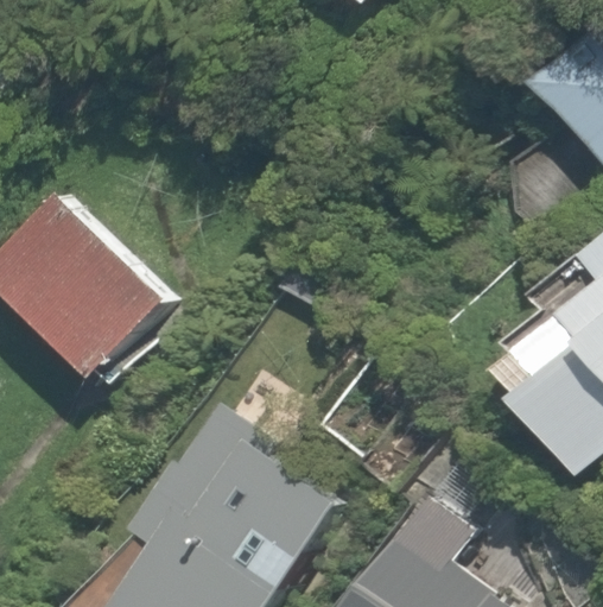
[(602,68),(567,35),(522,82),(602,158),(602,68)]
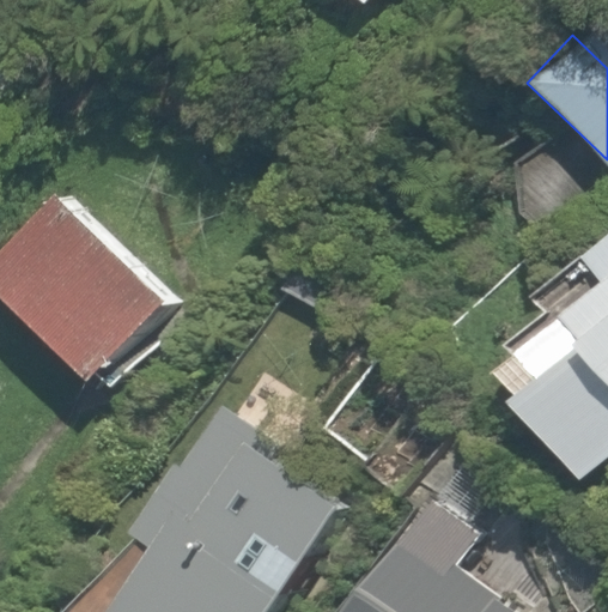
[(607,188),(545,123),(486,180),(552,247),(607,193),(607,188)]
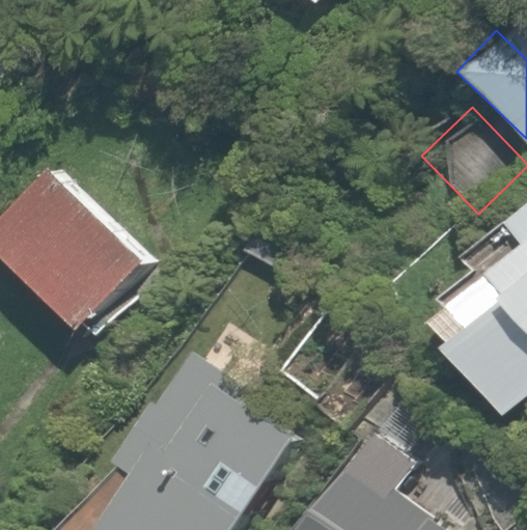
[(159,256),(60,155),(0,213),(0,253),(79,334),(159,256)]
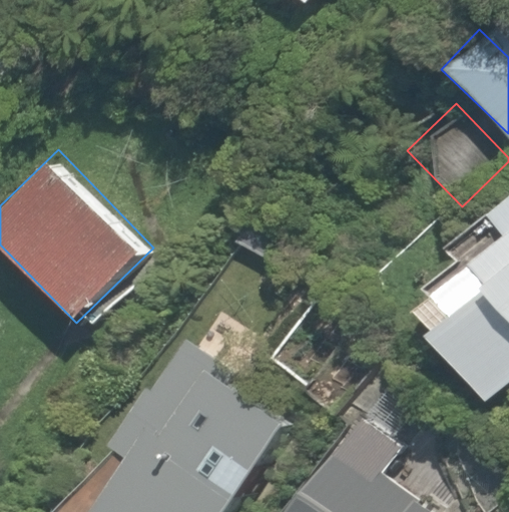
[(508,225),(460,270),(470,282),(482,295),(508,324),(508,225)]
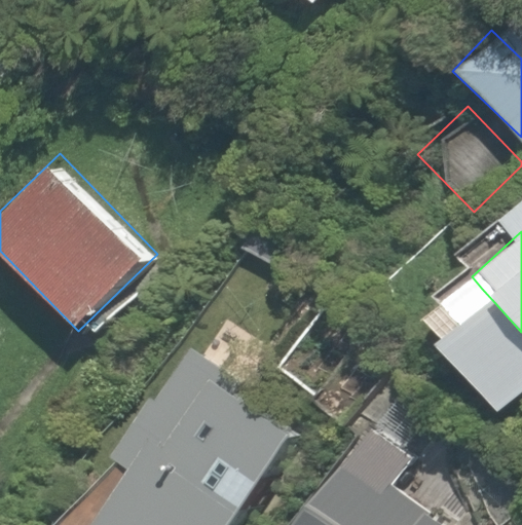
[(521,332),(494,302),(482,289),(425,340),(493,416),(521,390),(521,332)]
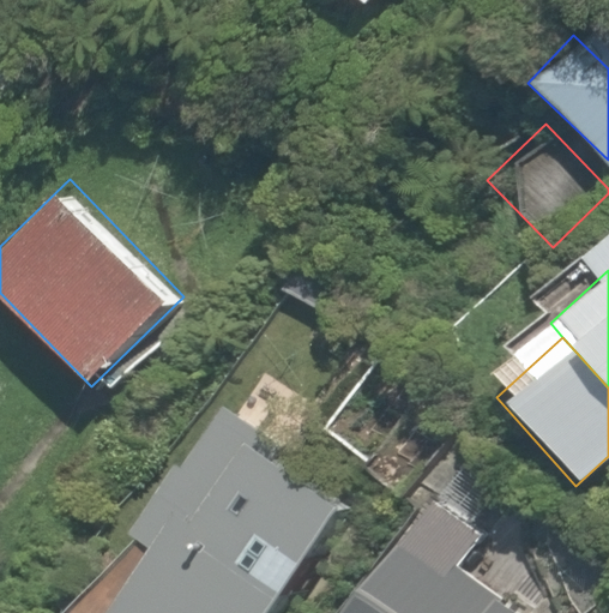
[(324,401),(269,364),(231,418),(212,404),(109,558),(128,571),(100,612),(266,612),(337,510),(277,470),(324,401)]
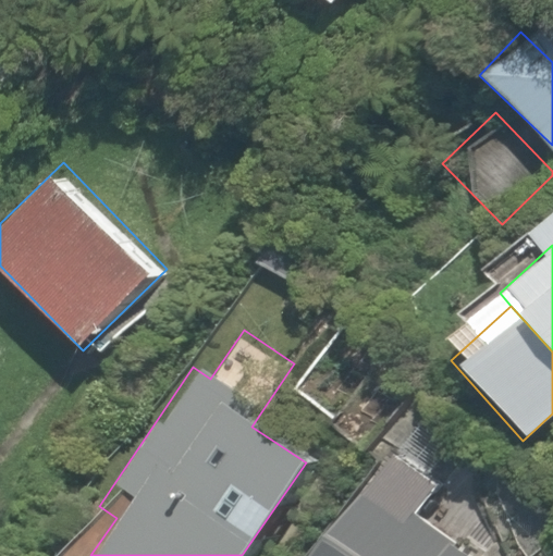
[(467,555),(416,515),(439,485),(393,449),(308,555),(467,555)]
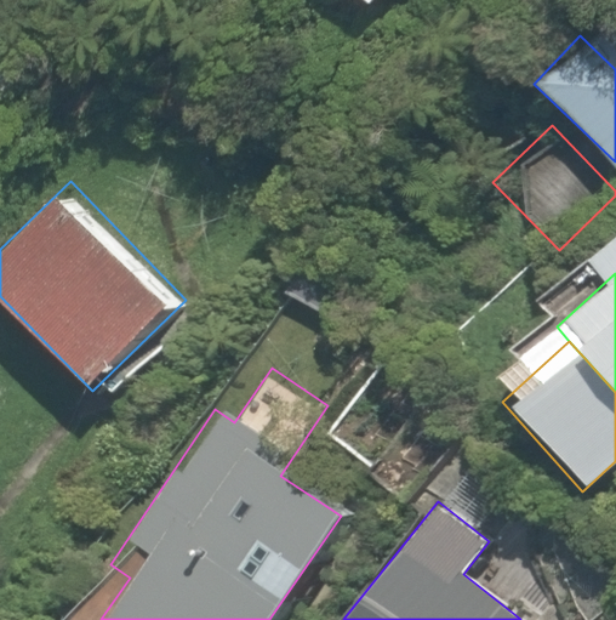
All buildings are outlined.
